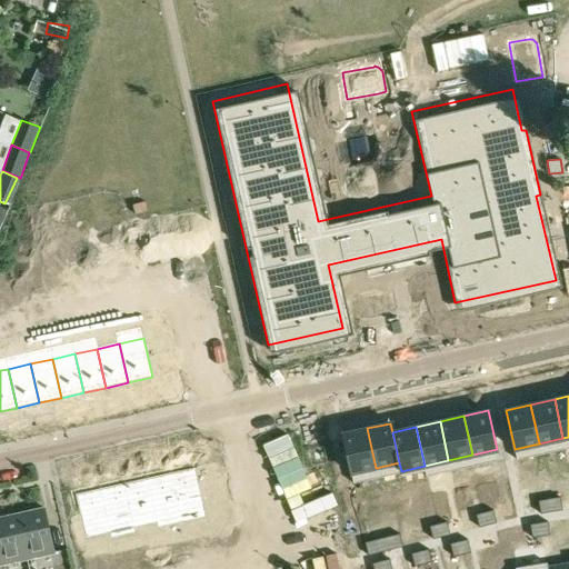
[(367,428),(342,433),(351,473),(376,468),(367,428)]
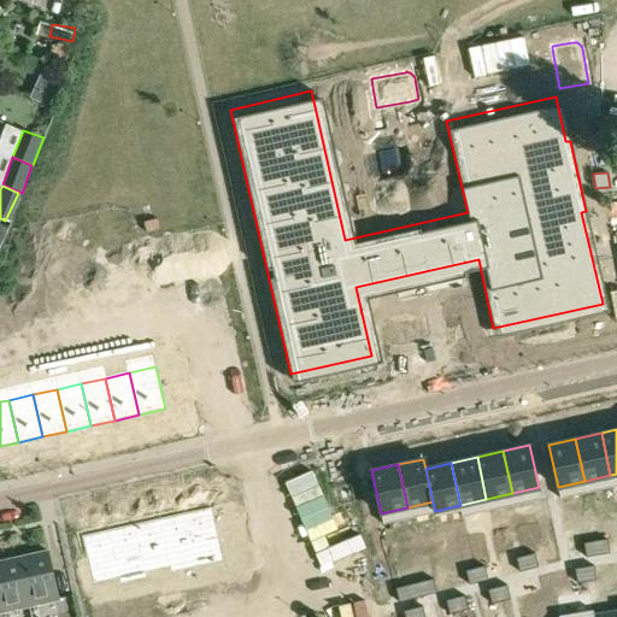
[(222,505),(195,511),(205,553),(231,548),(222,505)]
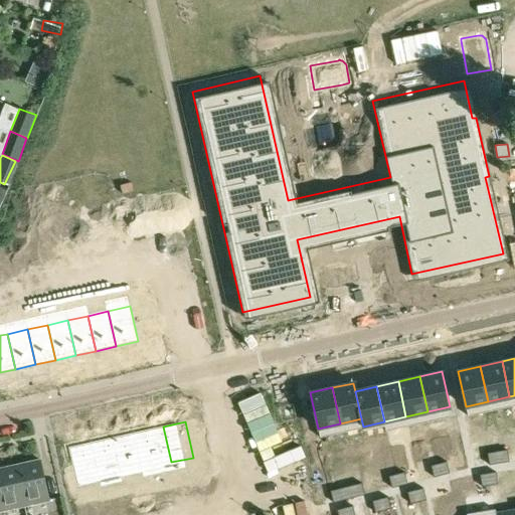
[(163,426),(142,432),(149,467),(171,462),(163,426)]
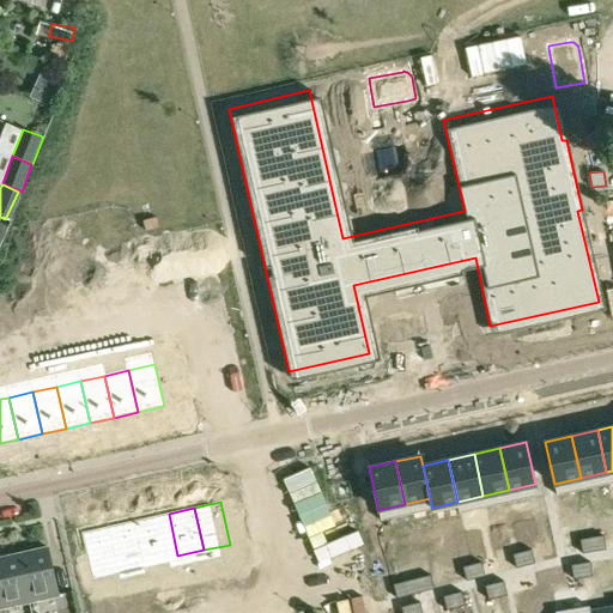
[(169,514),(144,520),(152,562),(177,556),(169,514)]
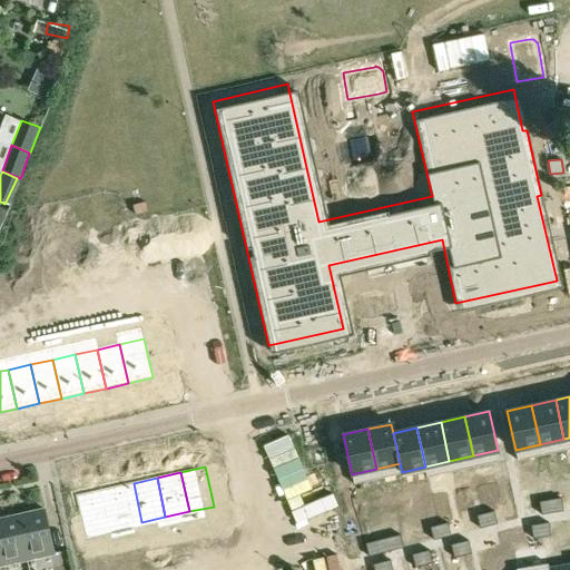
[(134,483),(109,488),(118,527),(141,522),(134,483)]
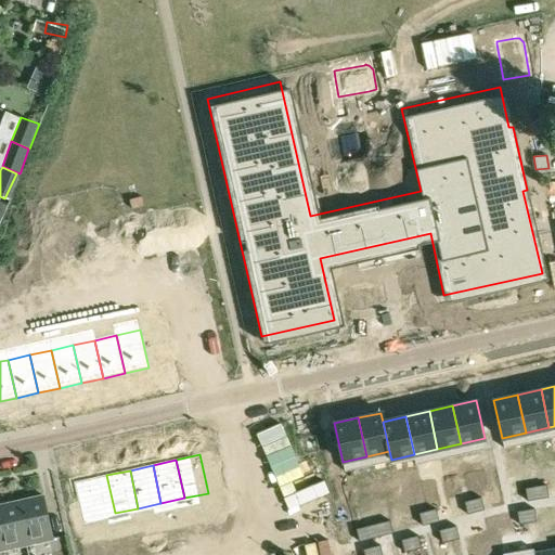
[(106,475),(82,480),(91,518),(115,513),(106,475)]
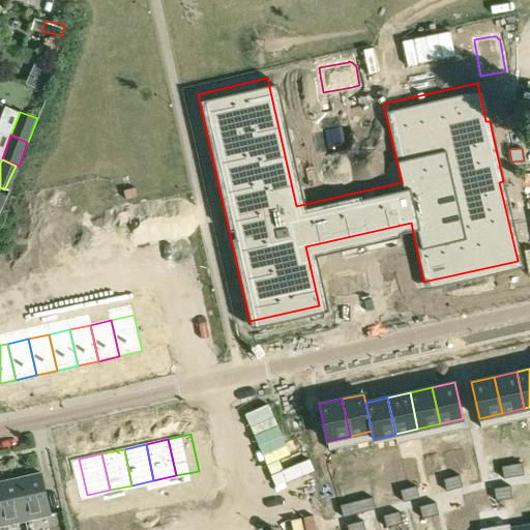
[(522,463),(513,465),(516,476),(524,475),(522,463)]
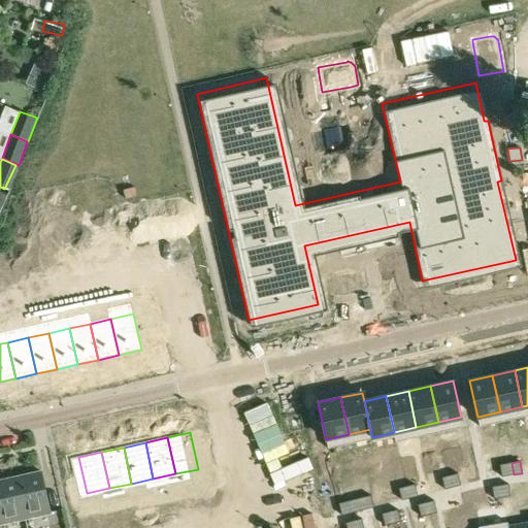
[(512,463),(499,465),(501,476),(514,474),(512,463)]
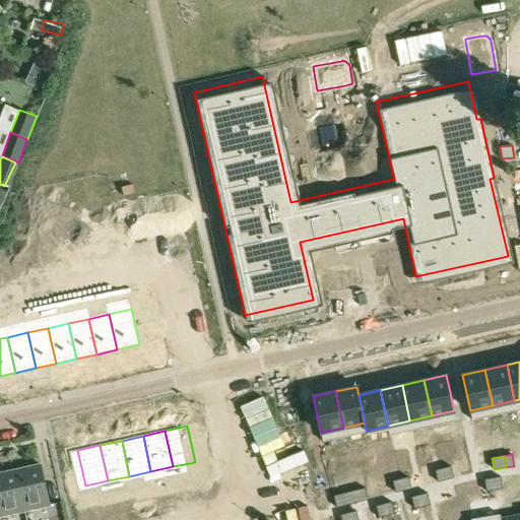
[(16,469),(25,511),(50,506),(41,464),(16,469)]
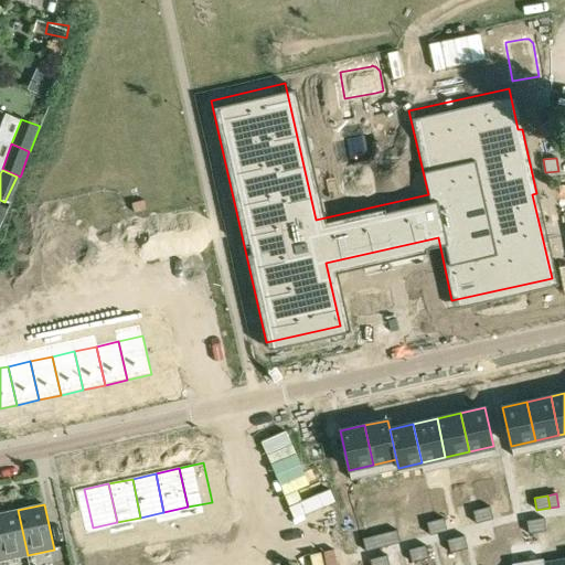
[(490,507),(481,509),(484,522),(493,520),(490,507)]
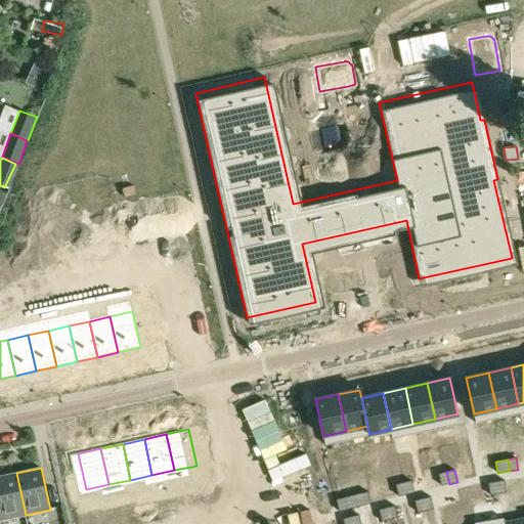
[(446,472),(438,474),(441,485),(449,484),(446,472)]
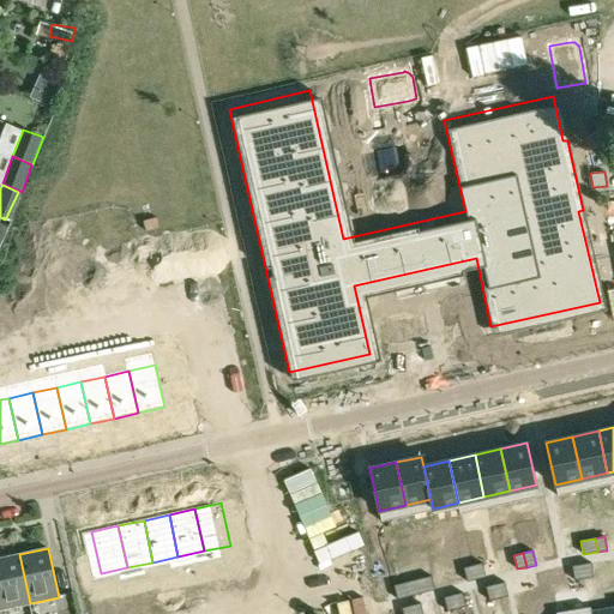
[(19,554),(0,558),(0,603),(1,611),(30,603),(19,554)]
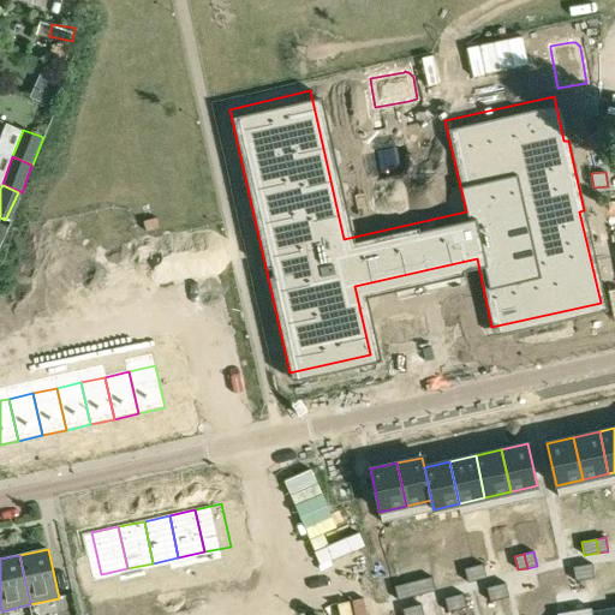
[(592,563),(583,566),(585,579),(595,578),(592,563)]
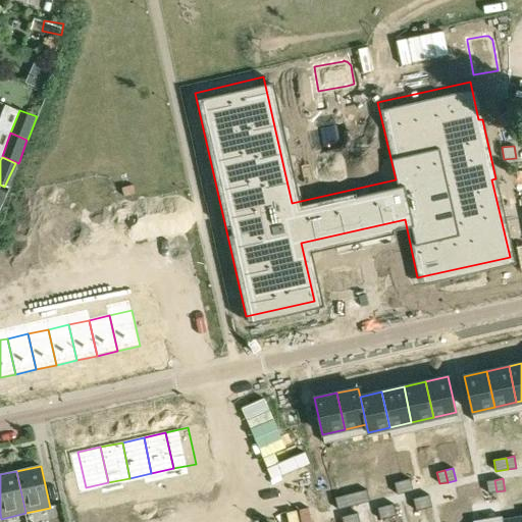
[(410,479),(402,480),(405,492),(413,490),(410,479)]
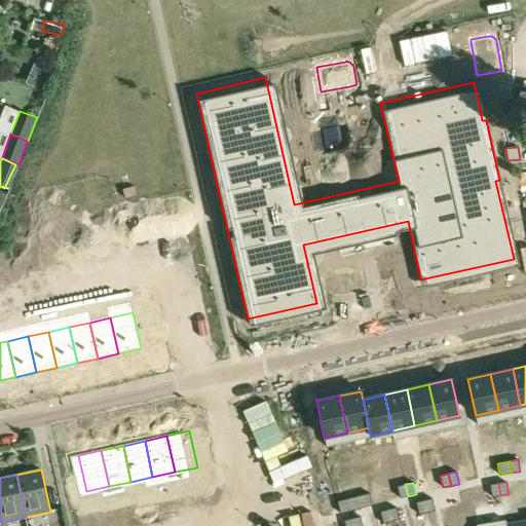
[(405,484),(398,486),(400,498),(408,496),(405,484)]
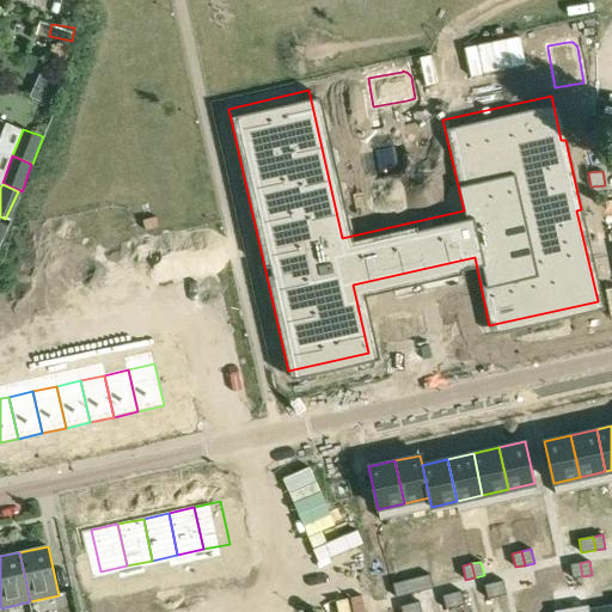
[(580,563),(570,564),(573,579),(582,576),(580,563)]
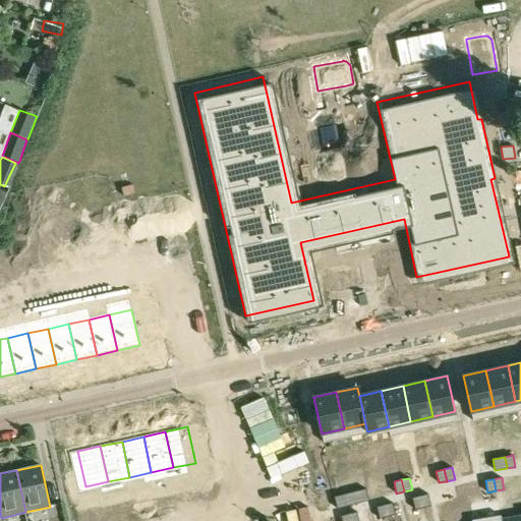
[(366,488),(358,490),(361,503),(369,501),(366,488)]
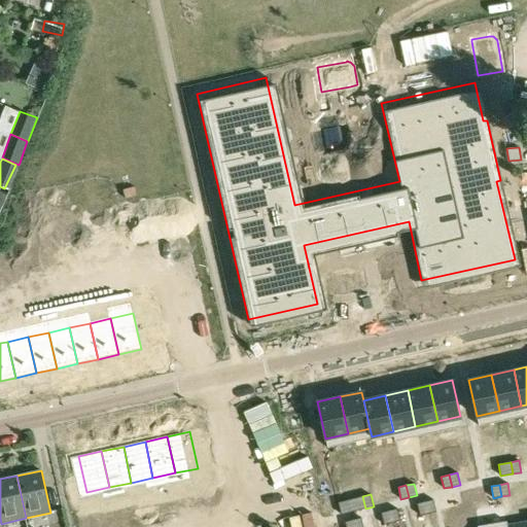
[(354,498),(339,502),(342,515),(357,511),(365,508),(362,496),(354,498)]
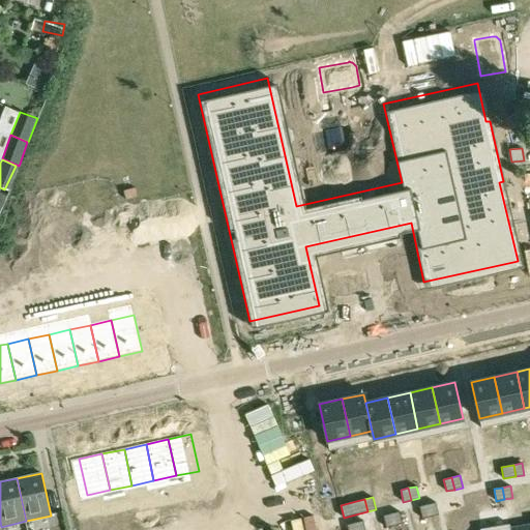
[(436,502),(428,504),(431,517),(439,514),(436,502)]
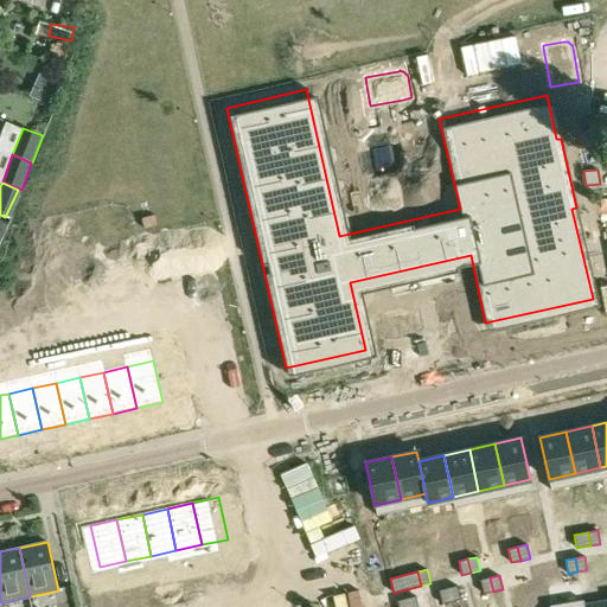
[(490,577),(480,580),(484,594),(493,592),(490,577)]
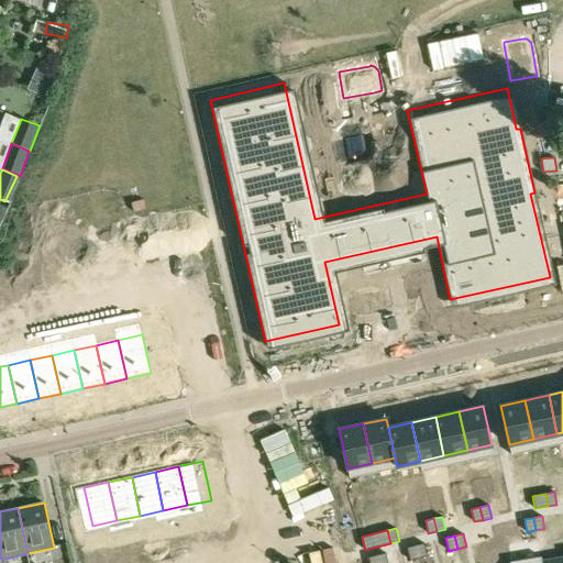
[(424,543),(416,545),(419,559),(428,556),(424,543)]
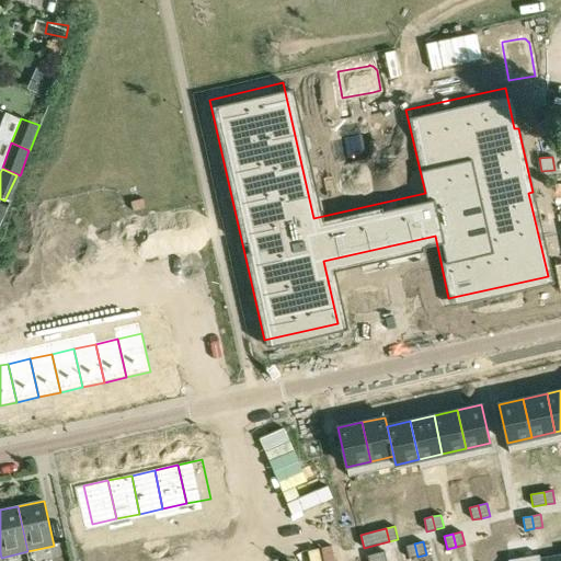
[(414,544),(405,546),(409,559),(418,557),(414,544)]
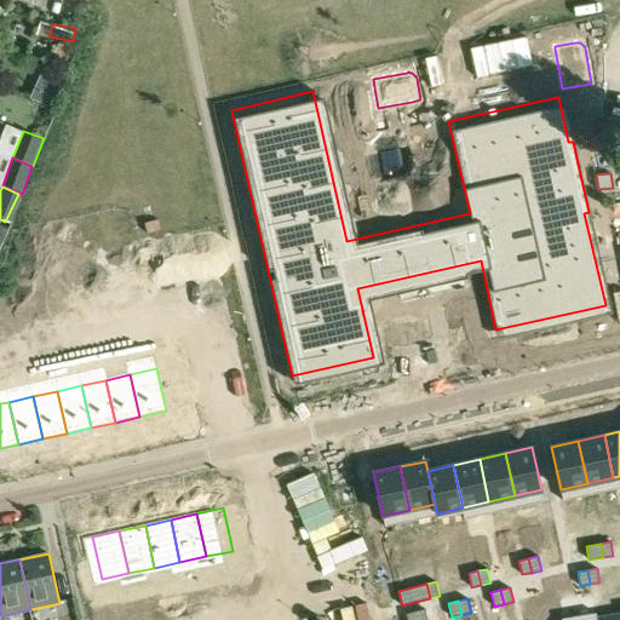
[(426,619),(425,609),(415,612),(417,619),(426,619)]
